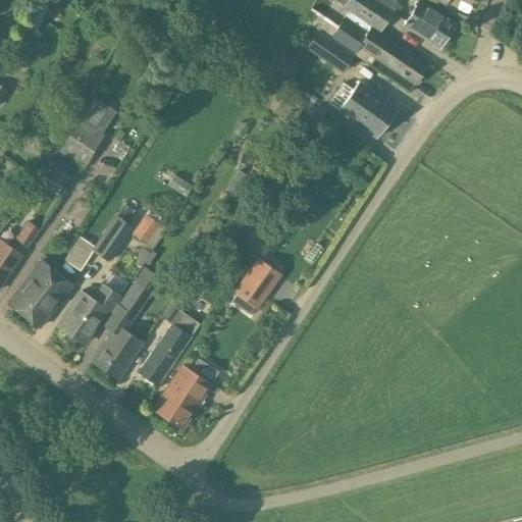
[(374,0),(350,0),(345,8),(380,32),(394,12),(374,0)]
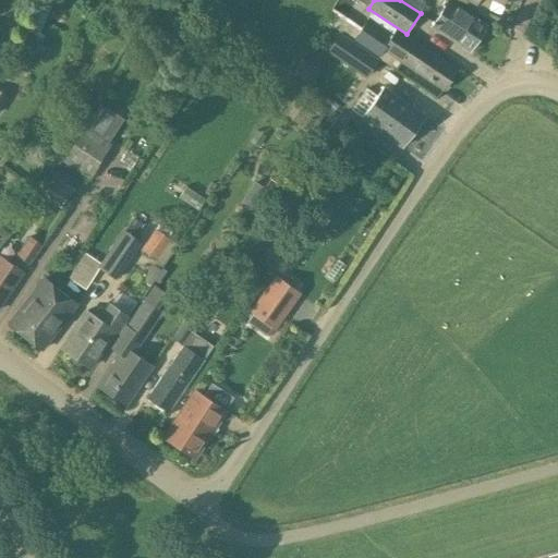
[(448,0),(433,25),(471,50),(487,25),(448,0)]
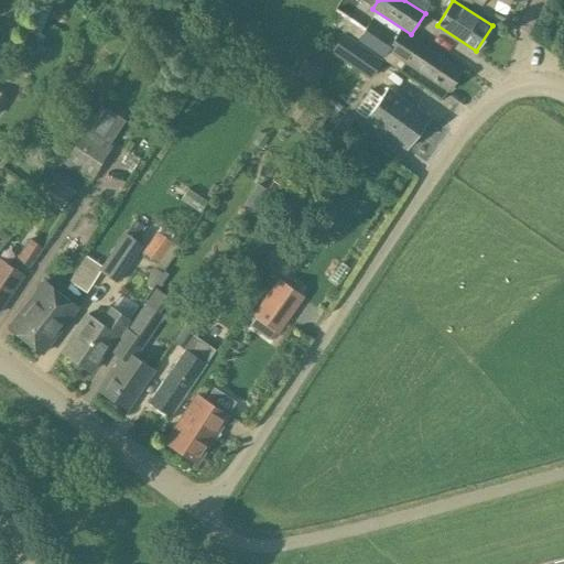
[(327,22),(328,23),(337,29),(345,17),(336,11),(335,10),(327,22)]
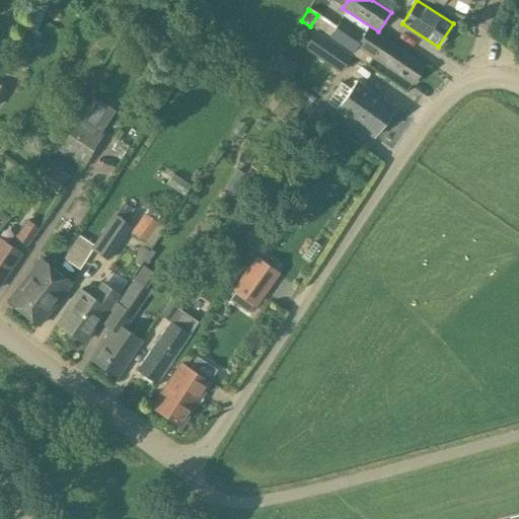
[(337,26),(329,38),(352,53),(354,54),(356,50),(358,48),(367,31),(343,16),(337,26)]
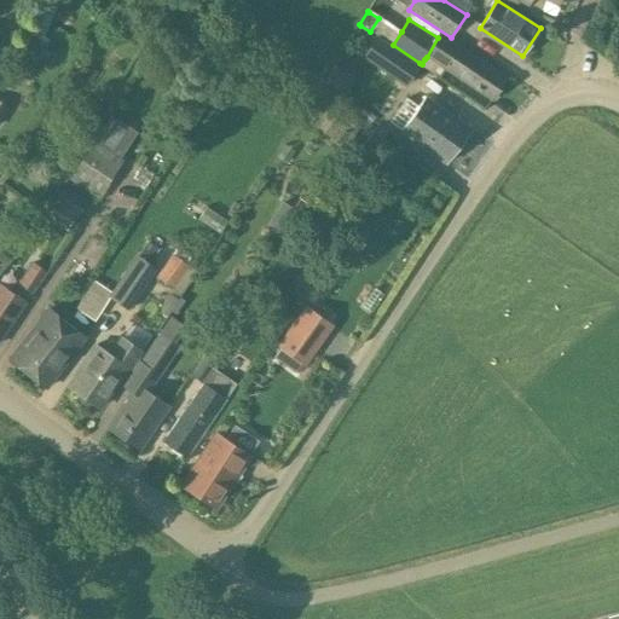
[(438,38),(427,57),(444,68),(495,99),(508,77),(458,46),(440,34),(438,38)]
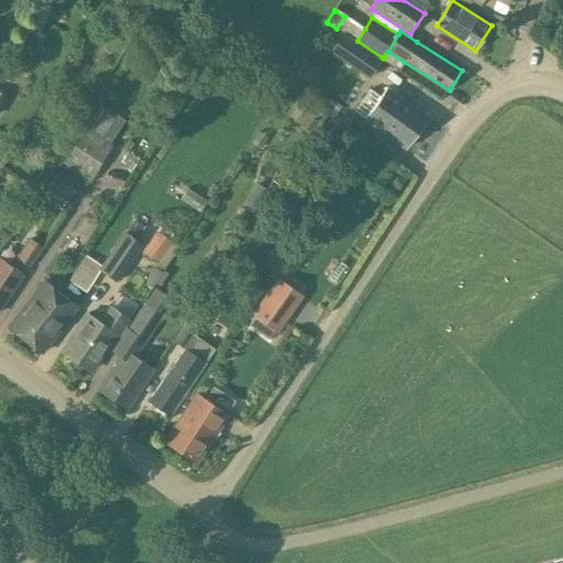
[(343,33),(330,52),(370,79),(383,61),(343,33)]
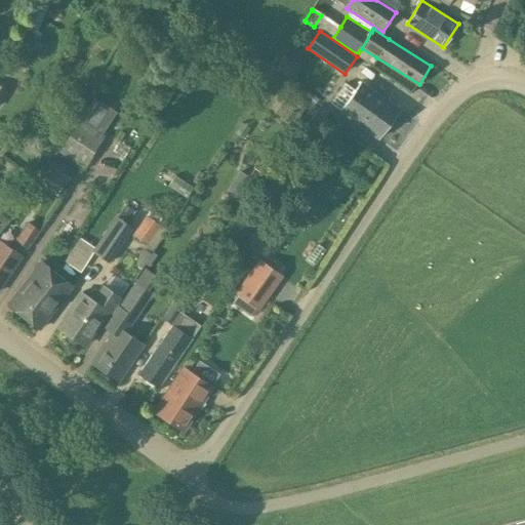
[(286,54),(276,69),(292,80),(301,65),(286,54)]
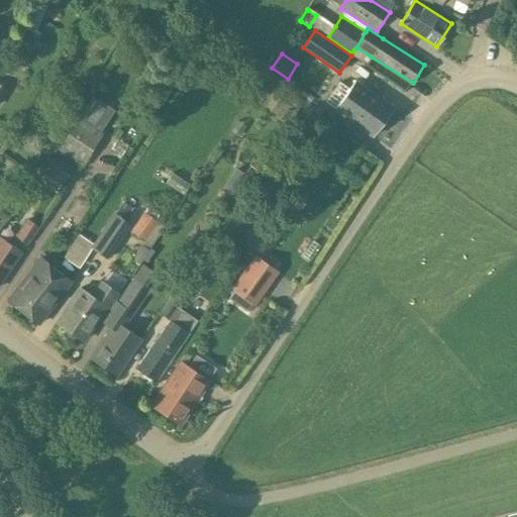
[(341,101),(335,110),(373,136),(394,107),(355,81),(341,101)]
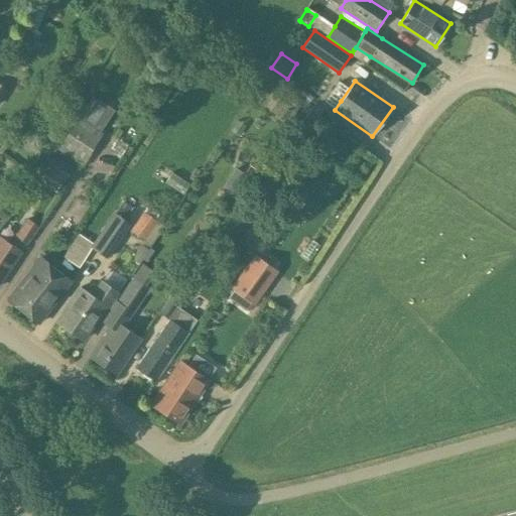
[(83,166),(103,133),(78,117),(56,149),(83,166)]
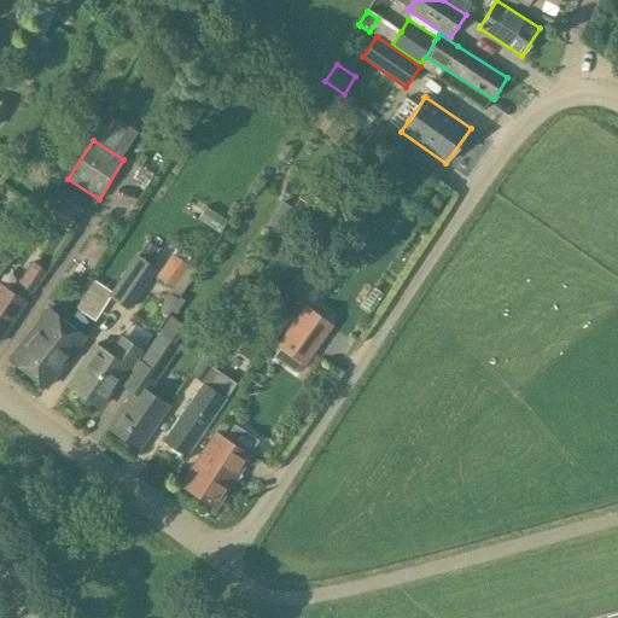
[(77,219),(89,199),(65,184),(53,203),(46,215),(64,227),(73,215),(77,219)]
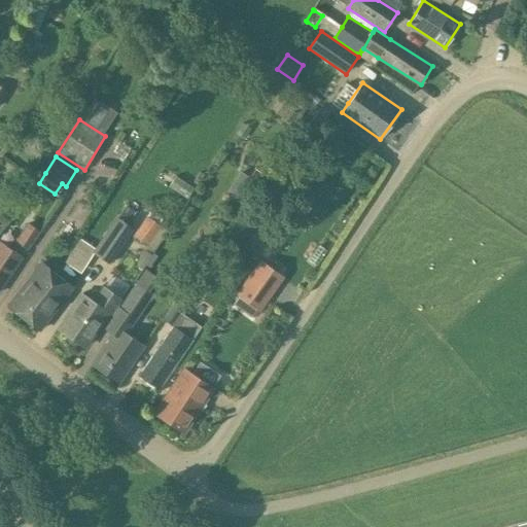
[(249,177),(241,172),(229,189),(244,200),(262,173),(255,168),(249,177)]
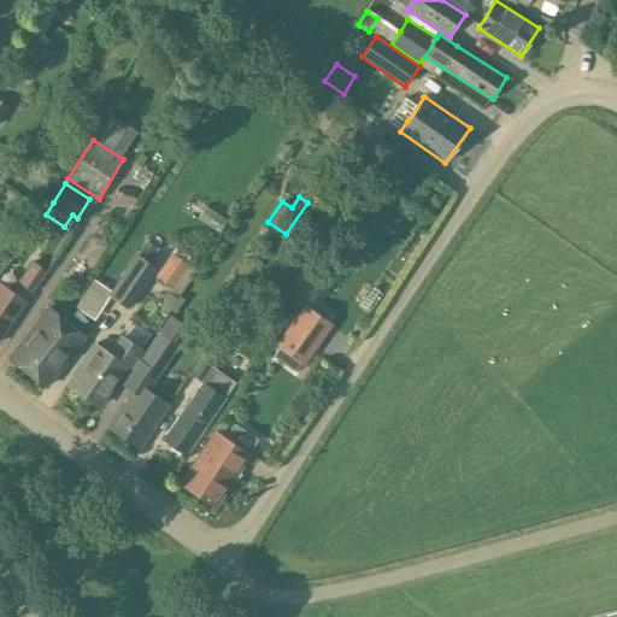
[(52,228),(31,259),(46,269),(66,239),(52,228)]
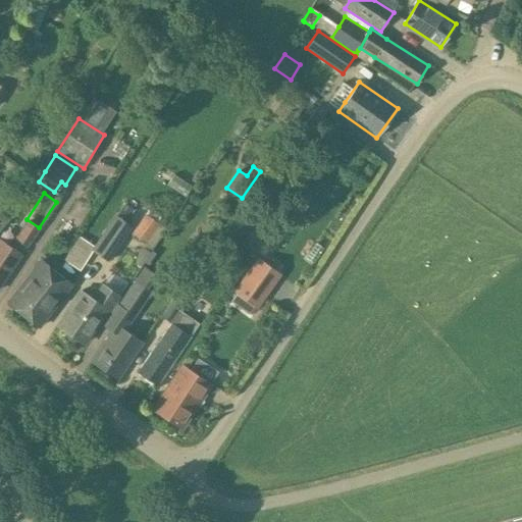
[(109,262),(133,226),(131,223),(135,210),(123,203),(93,251),(109,262)]
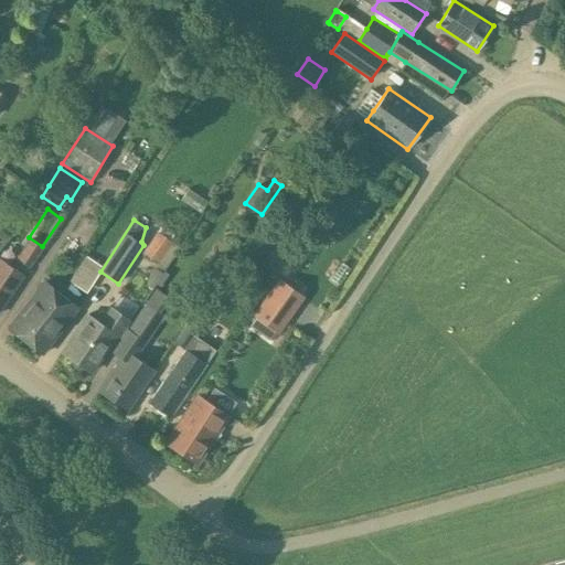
[(141,254),(156,264),(171,242),(157,231),(141,254)]
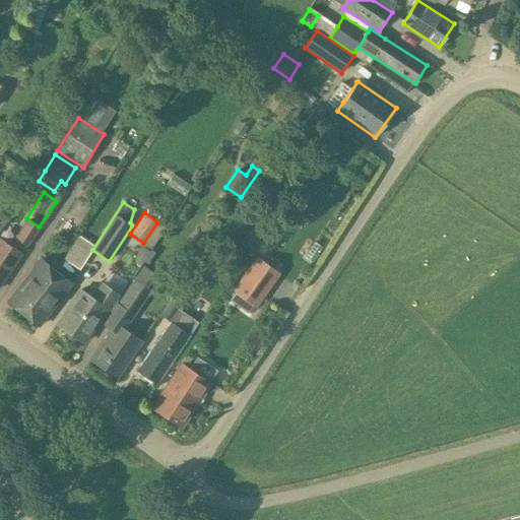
[(16,239),(27,246),(40,229),(28,220),(16,239)]
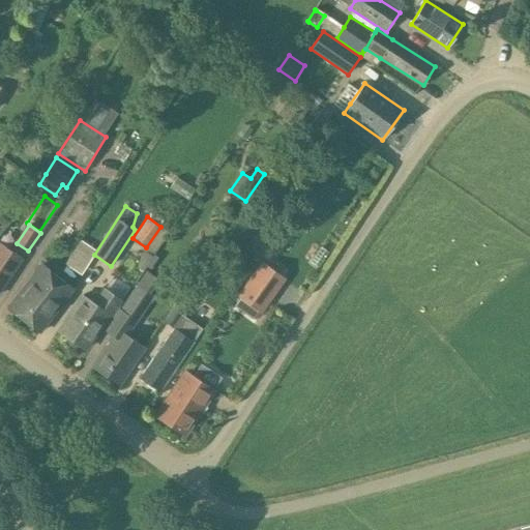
[(0,291),(22,259),(0,244),(0,291)]
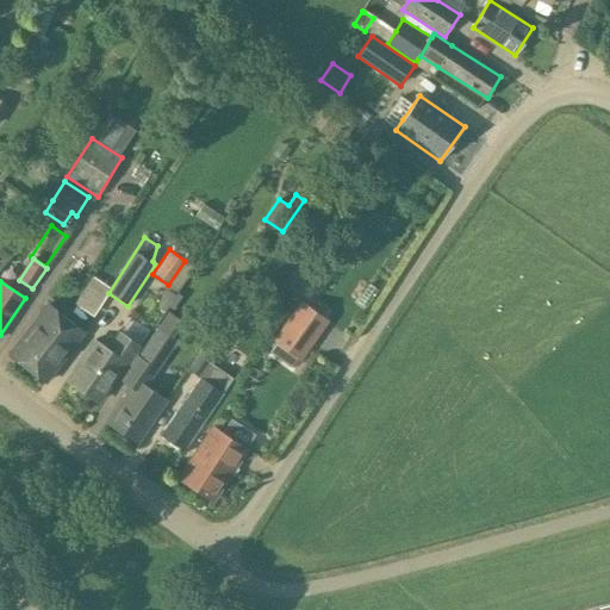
[(167,288),(159,306),(173,312),(180,296),(167,288)]
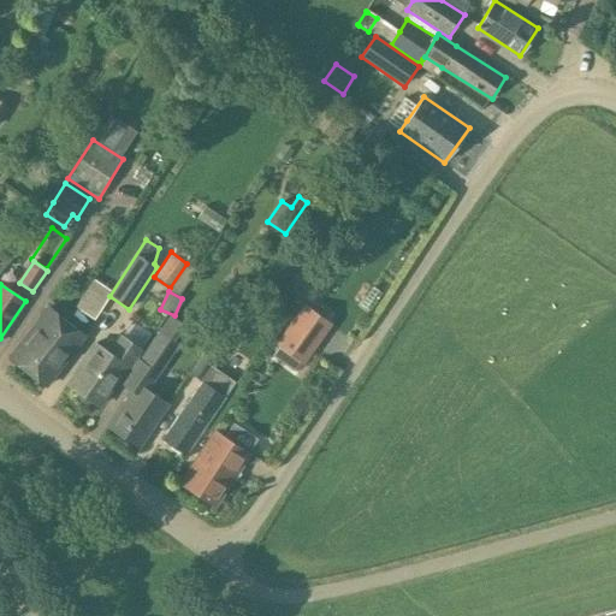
[(326,321),(301,303),(276,342),(301,360),(326,321)]
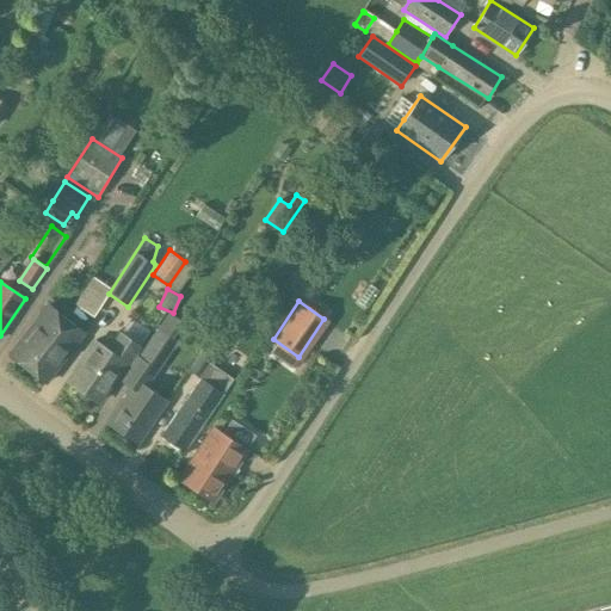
[(45,382),(84,332),(49,306),(11,356),(45,382)]
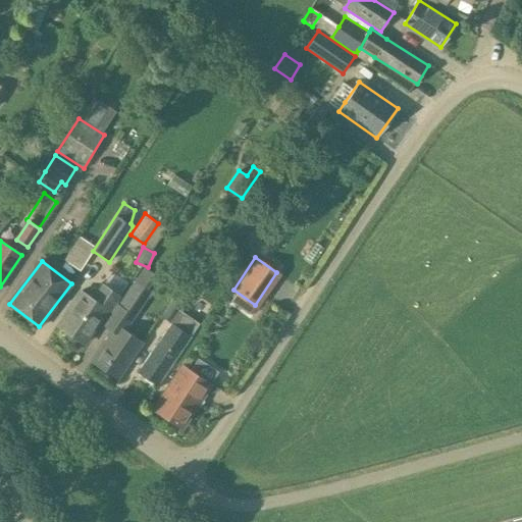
[(136,317),(152,293),(148,290),(157,274),(144,266),(118,305),(136,317)]
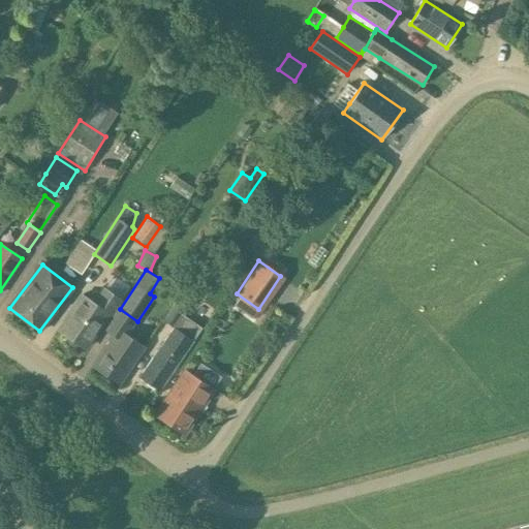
[(160,390),(201,329),(182,315),(196,294),(187,289),(165,322),(175,329),(142,377),(160,390)]
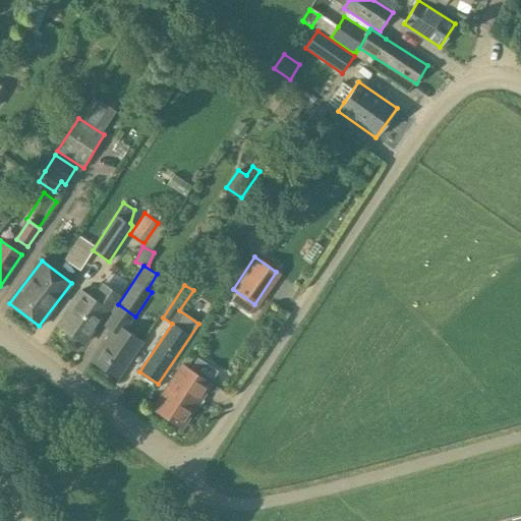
[(110,310),(119,296),(102,286),(93,300),(81,291),(59,326),(87,343),(108,308),(110,310)]
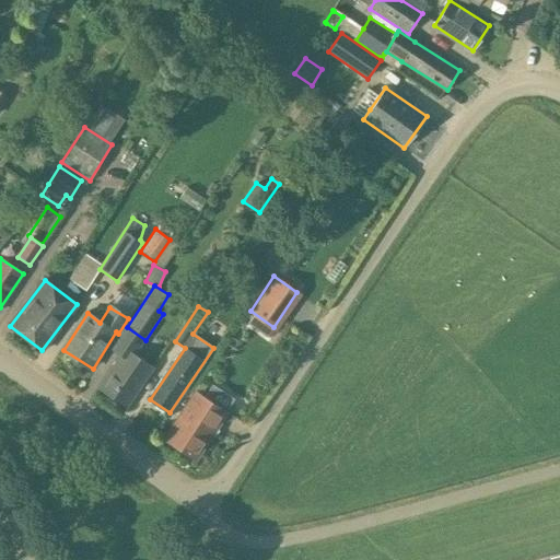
[(127,406),(153,368),(126,348),(100,387),(127,406)]
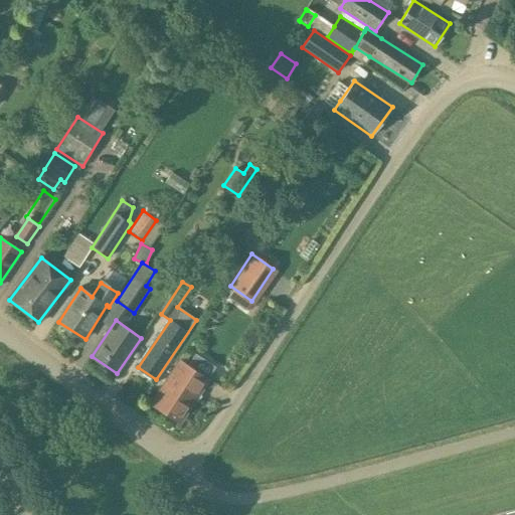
[(180,421),(208,379),(180,361),(153,402),(180,421)]
